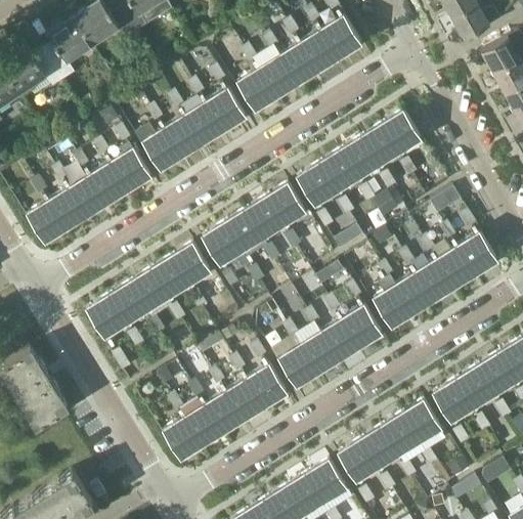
[(100,0),(98,0),(75,15),(94,45),(118,29),(126,40),(138,33),(117,1),(106,8),(100,0)]
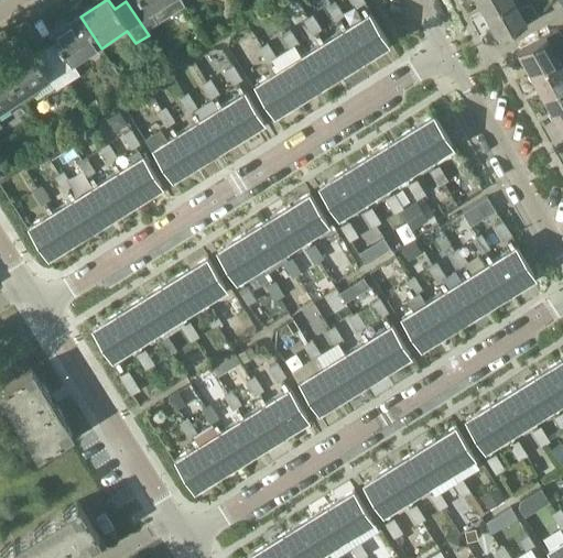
[(127,0),(126,1),(149,35),(158,29),(150,18),(164,8),(172,20),(185,11),(179,0),(127,0)]
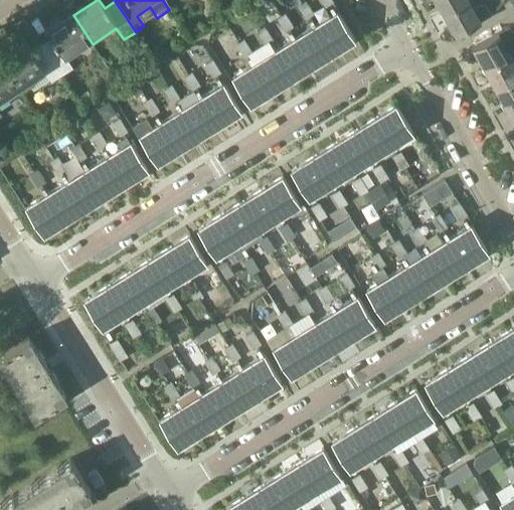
[(320,0),(327,11),(334,6),(329,0),(320,0)]
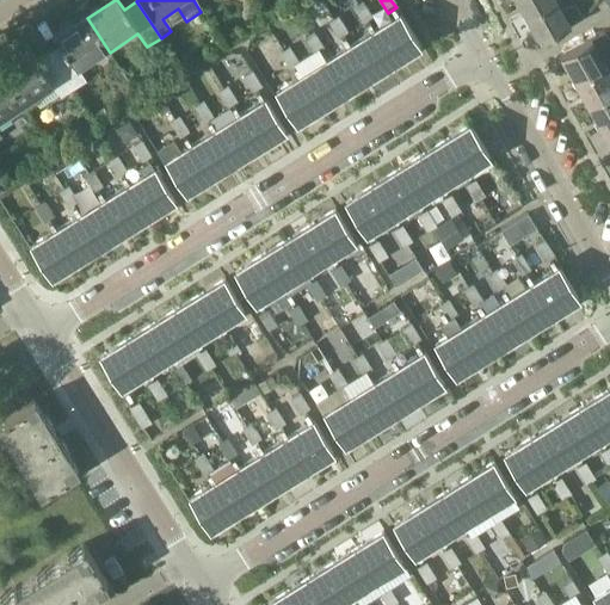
[(515,0),(527,20),(559,2),(562,0),(515,0)]
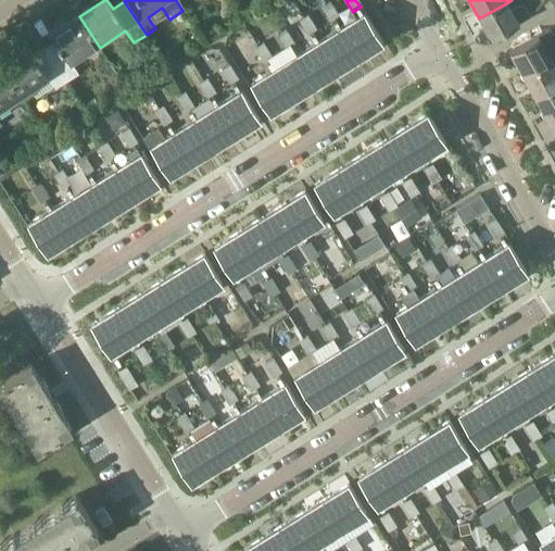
[(508,2),(479,19),(492,42),(531,21),(525,8),(514,13),(508,2)]
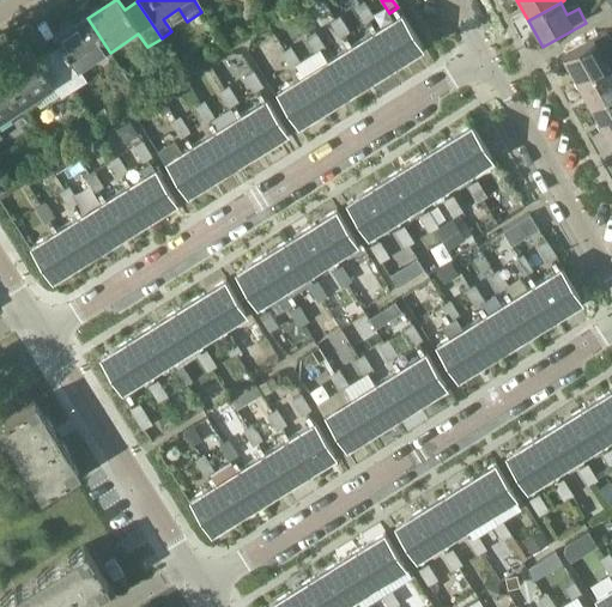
[(357,13),(365,28),(374,23),(365,8),(357,13)]
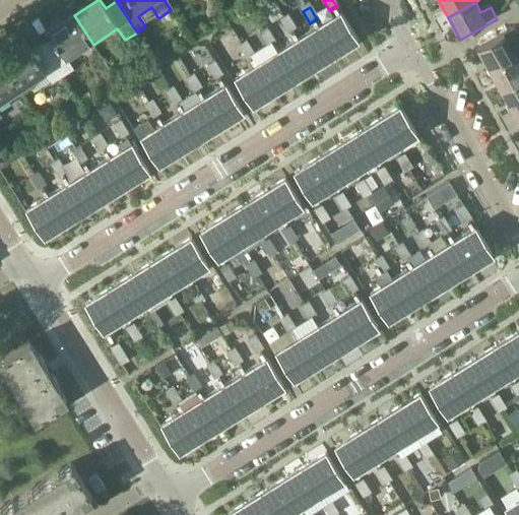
[(248,8),(239,14),(245,23),(254,17),(248,8)]
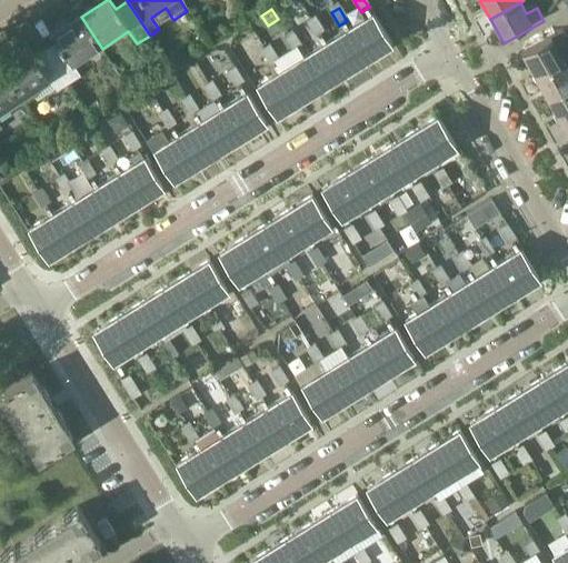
[(350,33),(368,62),(392,47),(375,18),(372,19),(368,13),(366,14),(370,21),(350,33)]
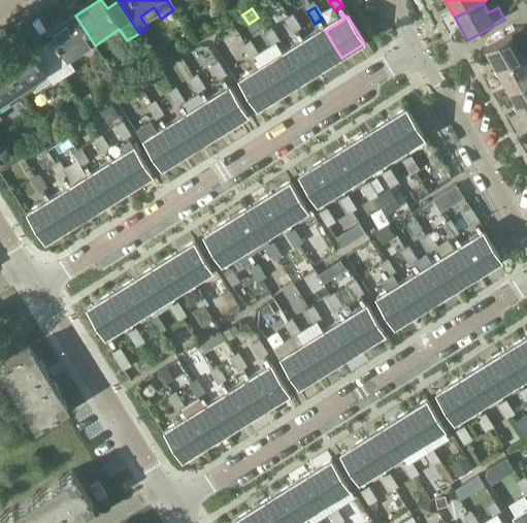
[(54,42),(44,48),(65,80),(75,73),(68,63),(95,45),(75,15),(47,34),(54,42)]
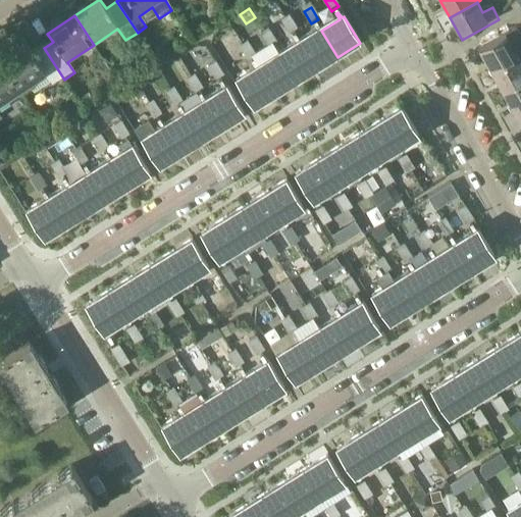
[(282,24),(291,37),(298,32),(290,20),(287,22),(282,16),(281,17),(284,23),(282,24)]
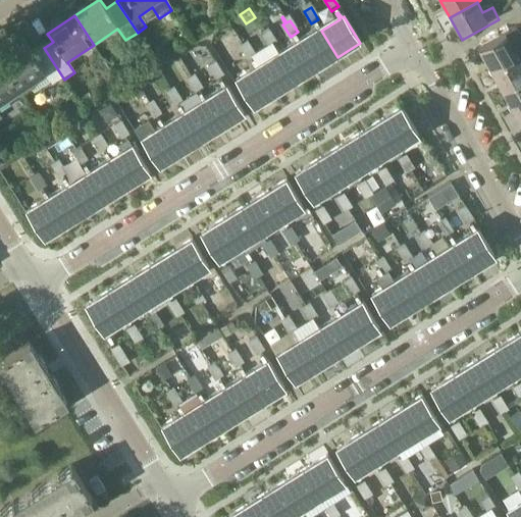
[(319,32),(301,44),(317,70),(337,57),(321,31),(317,24),(315,27),(319,32)]
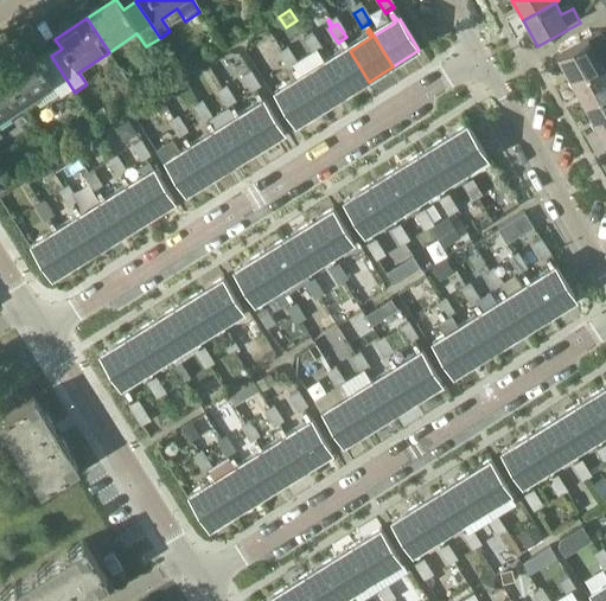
[(605,46),(600,37),(557,61),(571,84),(605,65),(605,46)]
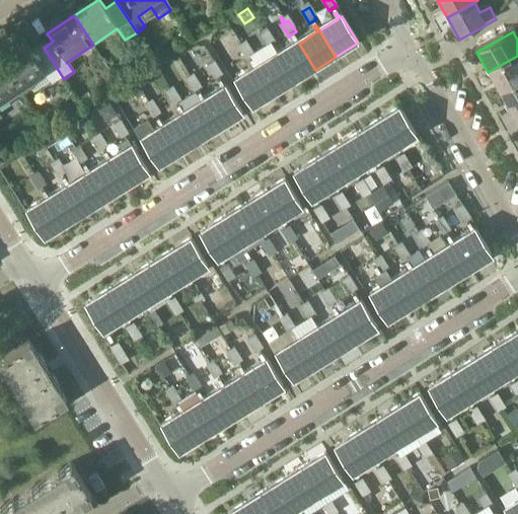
[(269,49),(275,45),(268,33),(261,38),(269,49)]
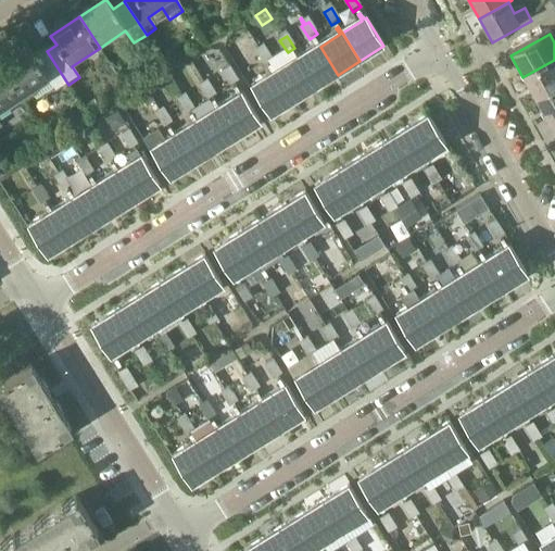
[(338,75),(320,47),(299,61),(316,88),(338,75)]
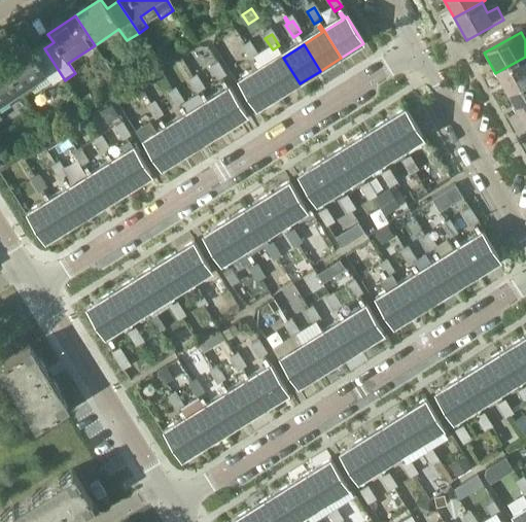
[(244,51),(252,63),(258,59),(251,46),(244,51)]
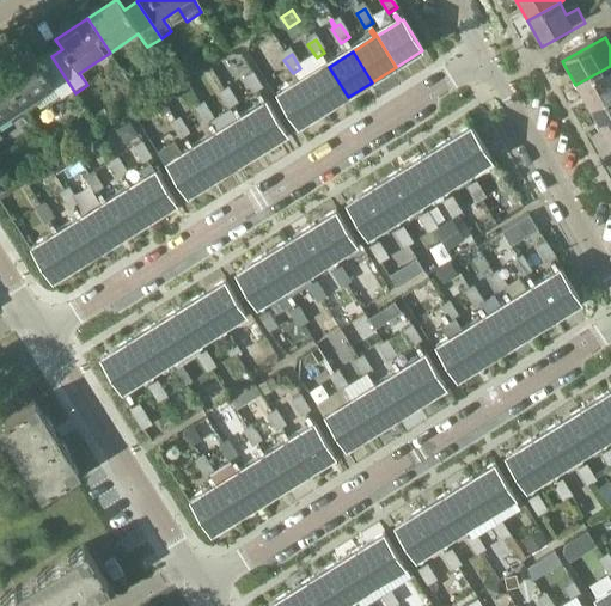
[(75,93),(52,56),(38,65),(32,56),(2,75),(25,109),(54,90),(62,102),(75,93)]
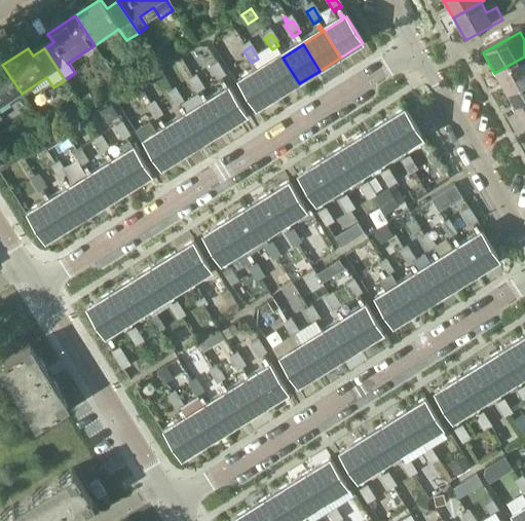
[(277,97),(299,83),(278,51),(275,52),(279,59),(261,70),(277,97)]
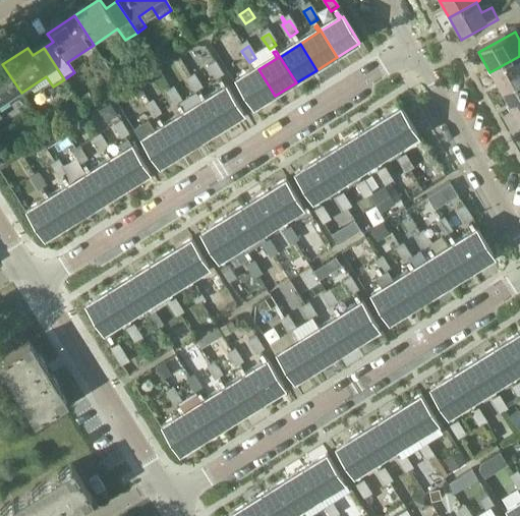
[(519,56),(489,72),(502,94),(519,83),(519,62),(518,59),(519,58),(519,56)]
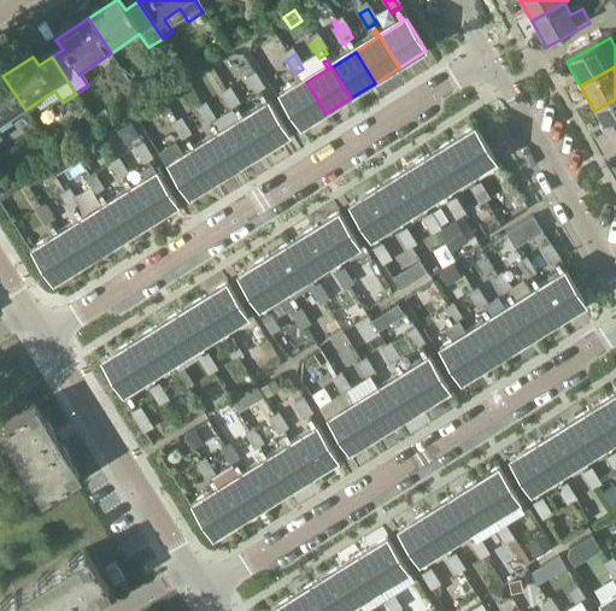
[(326,113),(306,82),(301,75),(299,77),(304,84),(280,99),(300,130),(326,113)]
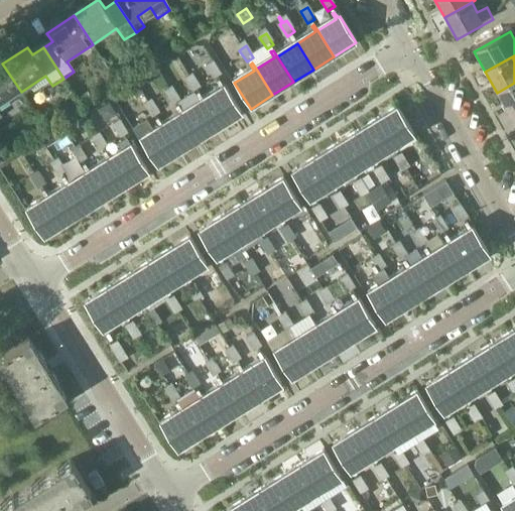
[(0,105),(21,92),(2,64),(0,65),(0,121),(2,119),(0,115),(0,105)]
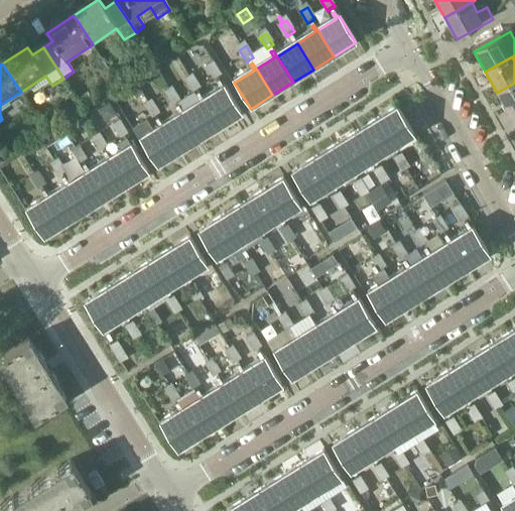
[(207,71),(215,82),(221,78),(214,66),(207,71)]
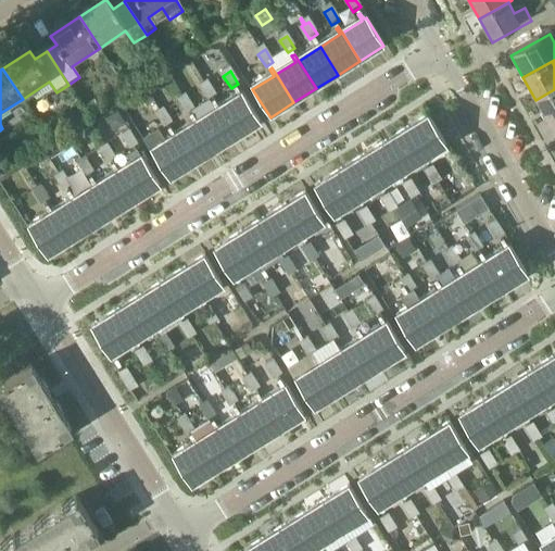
[(201,89),(210,102),(216,98),(209,85),(201,89)]
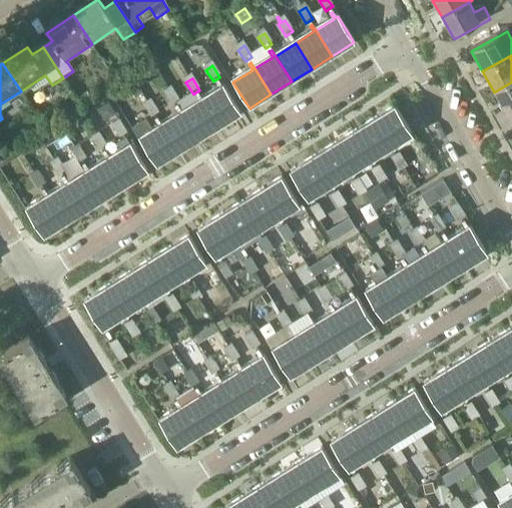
[(511,82),(494,92),(506,113),(511,110),(511,82)]
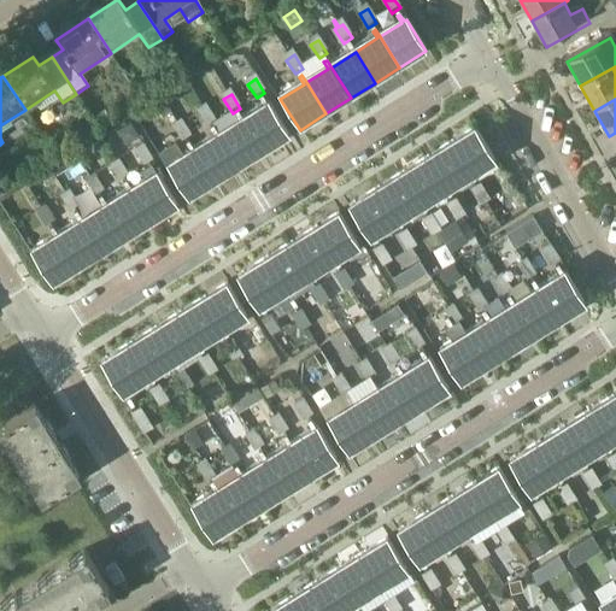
[(244,122),(264,153),(289,136),(270,105),(268,106),(263,100),(260,101),(265,109),(244,122)]
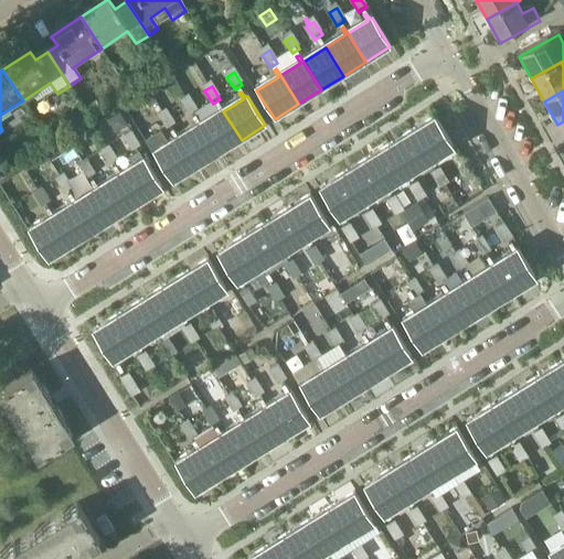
[(157,107),(153,103),(150,97),(136,106),(142,116),(157,107)]
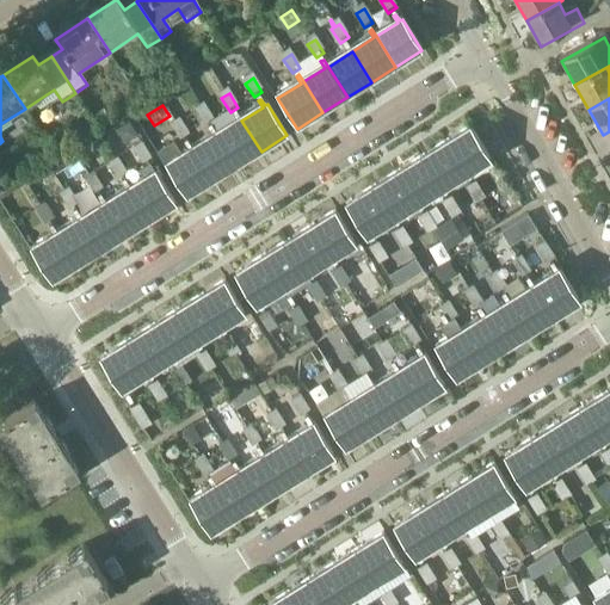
[(197,113),(207,127),(214,122),(205,109),(197,113)]
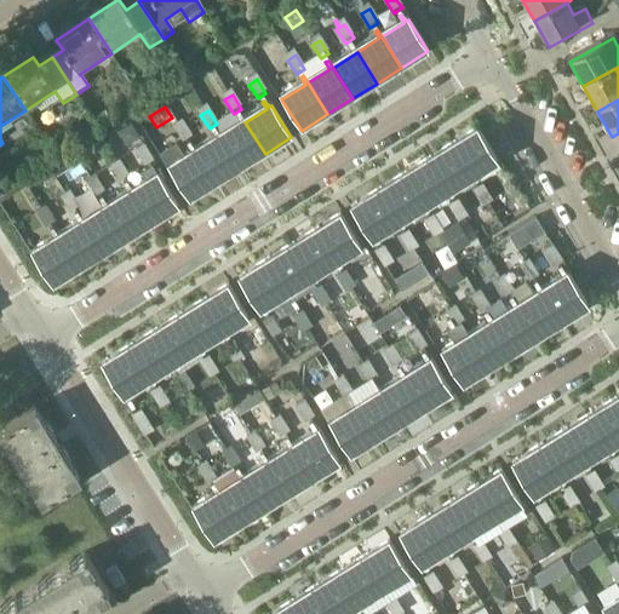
[(242,124),(221,138),(240,168),(265,154),(245,122),(241,115),(238,116),(242,124)]
